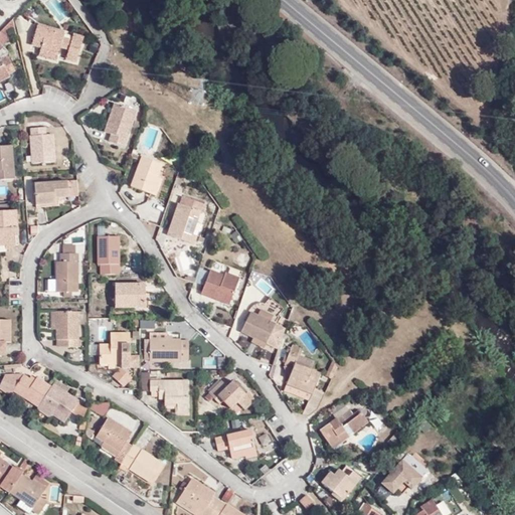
[(48,7),(64,18),(69,11),(54,0),(48,7)]
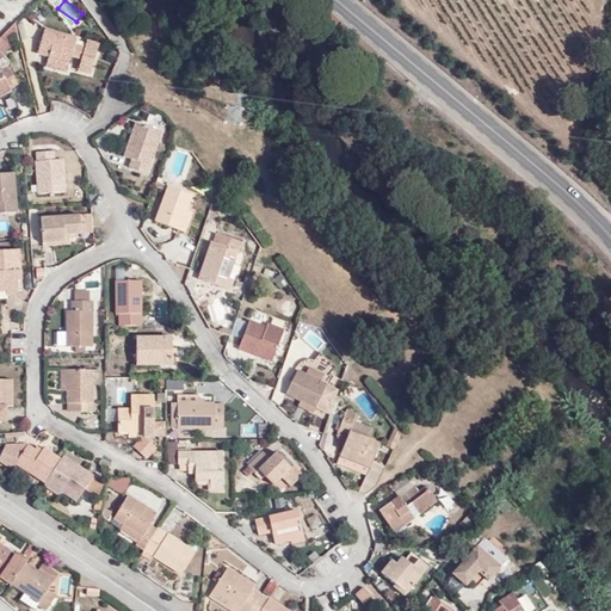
[(16,36),(13,26),(1,39),(7,45),(16,36)]
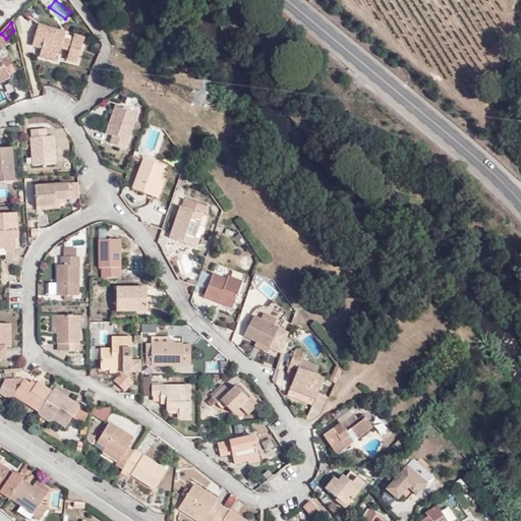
[(42,47),(41,50),(60,55),(61,47),(70,49),(67,60),(77,63),(84,38),(74,35),(72,41),(64,38),(65,33),(39,24),(33,45),(42,47)]
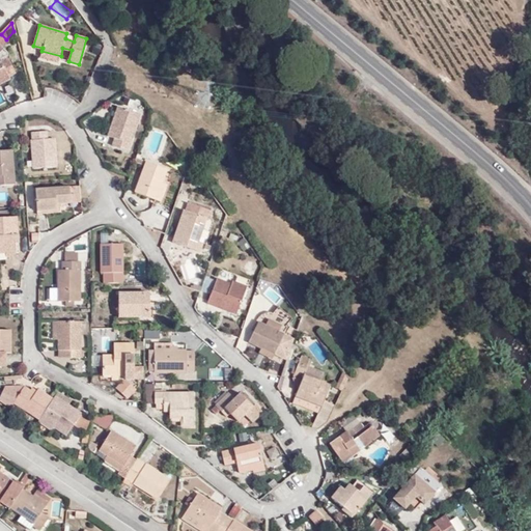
[(6,39),(1,34),(0,34),(0,46),(3,49),(10,43),(6,39)]
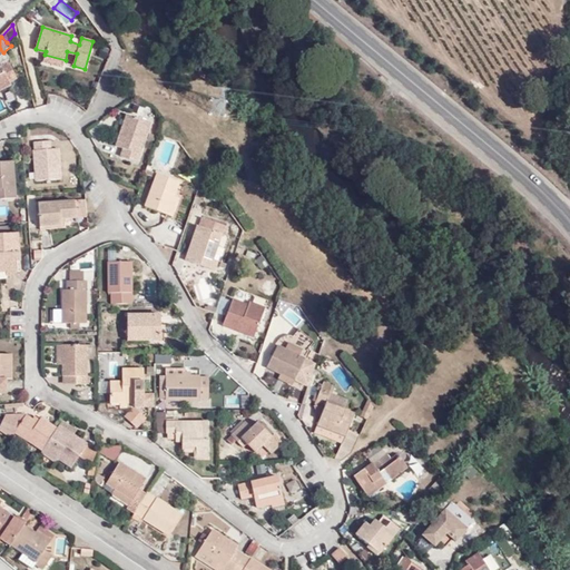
[(8,61),(9,58),(3,52),(0,49),(0,81),(8,78),(10,81),(17,77),(8,61)]
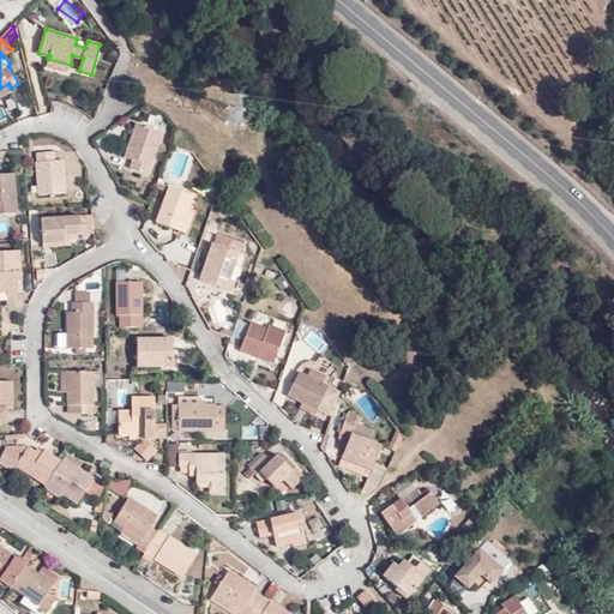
[(46,67),(68,73),(71,65),(48,59),(46,67)]
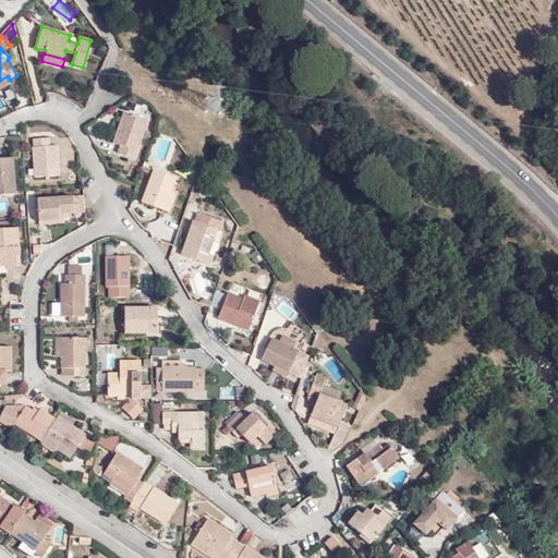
[(0,87),(12,83),(10,80),(8,76),(0,80),(0,87)]
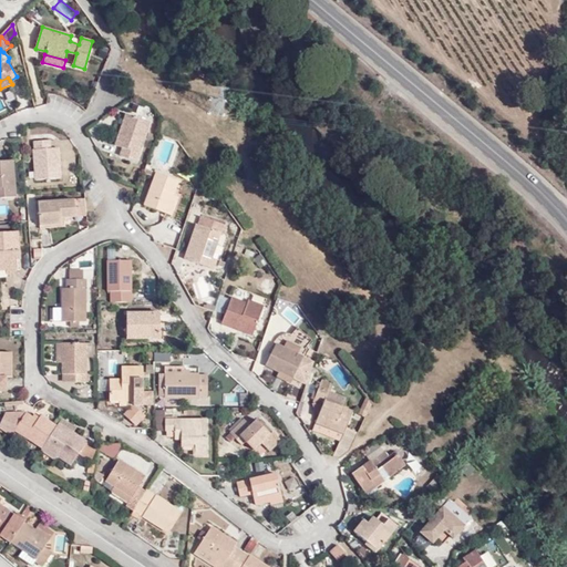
[(144,107),(150,113),(154,107),(152,104),(148,103),(144,107)]
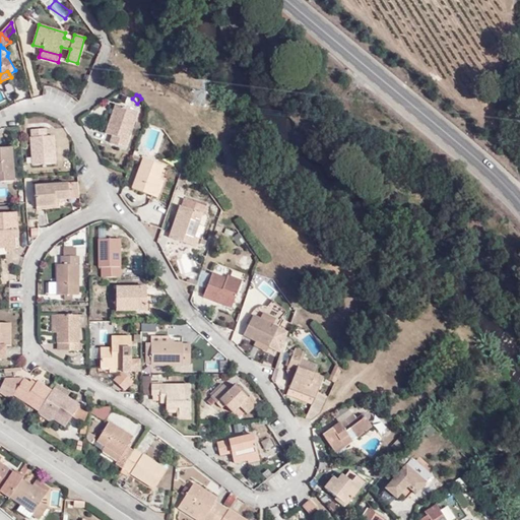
[(113,136),(111,143),(125,148),(137,112),(118,106),(113,122),(110,121),(107,134),(113,136)]
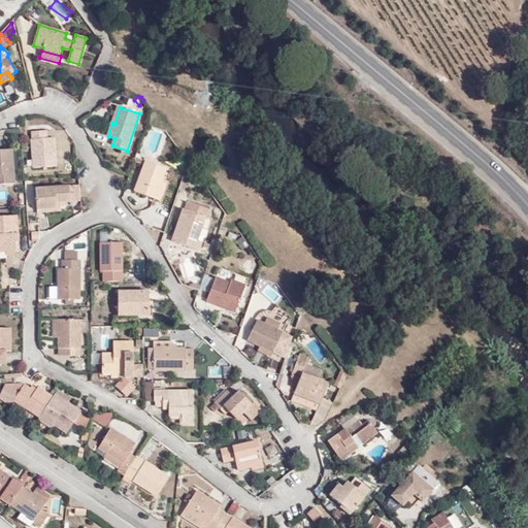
[(46,131),(31,132),(34,168),(56,167),(55,138),(47,138),(46,131)]
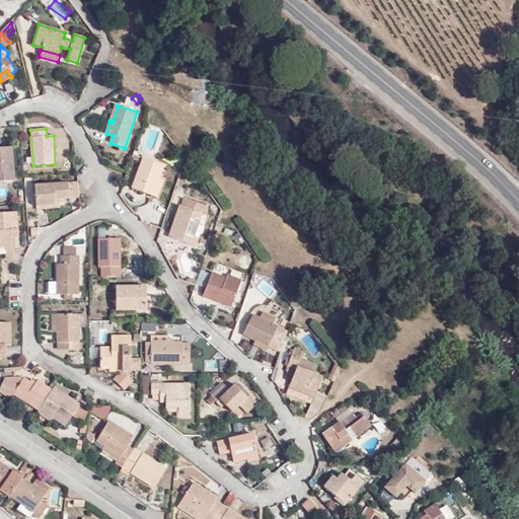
[(0,181),(14,180),(11,147),(0,147),(0,181)]
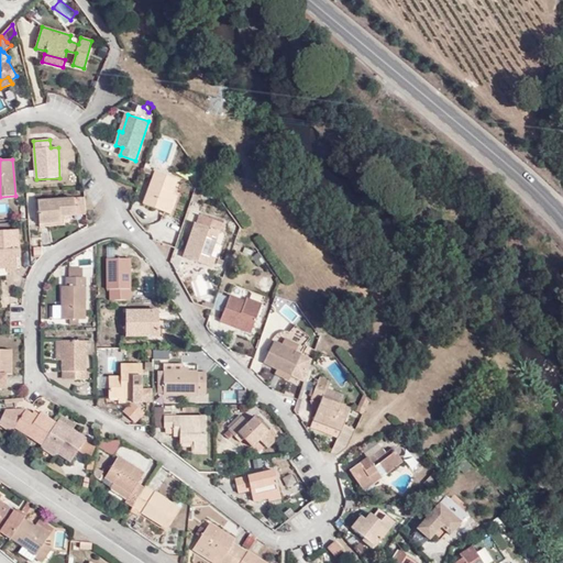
[(156,172),(144,205),(165,212),(172,194),(177,179),(156,172)]
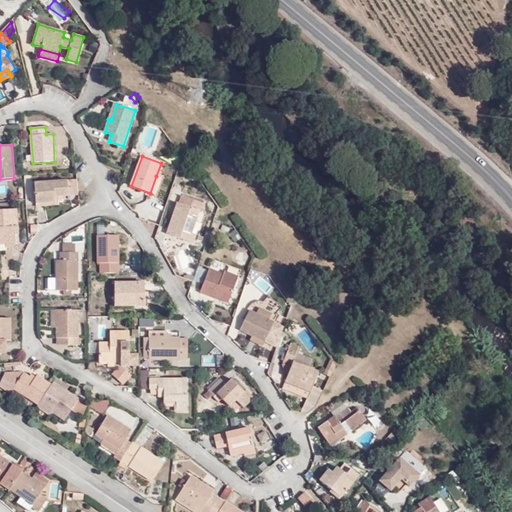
[(155,195),(161,178),(156,176),(150,193),(155,195)]
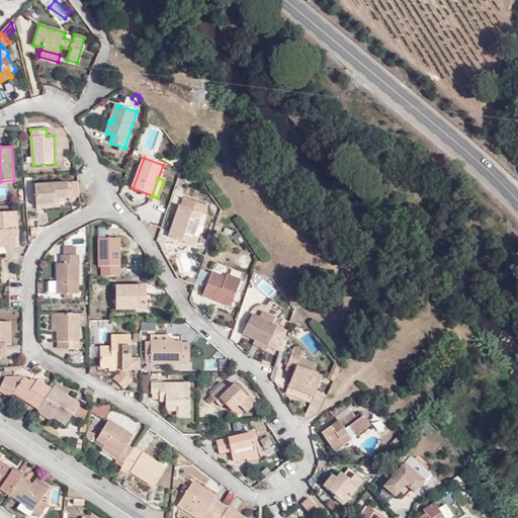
[(68,182),(35,185),(37,205),(56,204),(56,202),(60,201),(61,198),(69,198),(68,187),(68,182)]
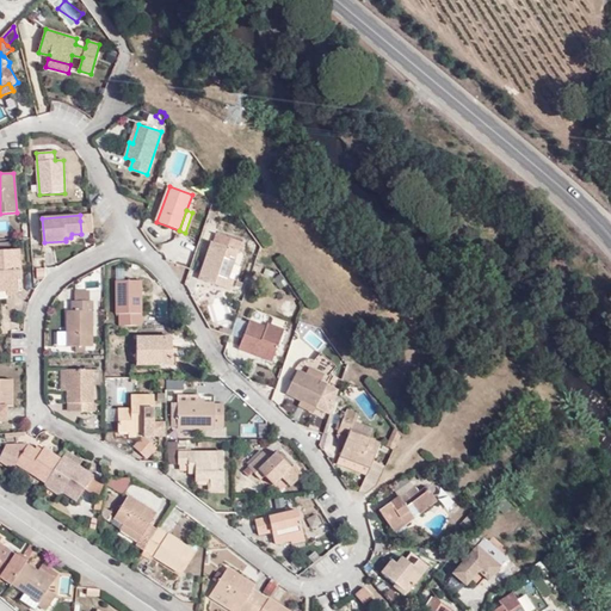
[(238,252),(241,252),(244,244),(217,234),(214,242),(213,241),(199,279),(229,290),(233,279),(228,278),(238,252)]
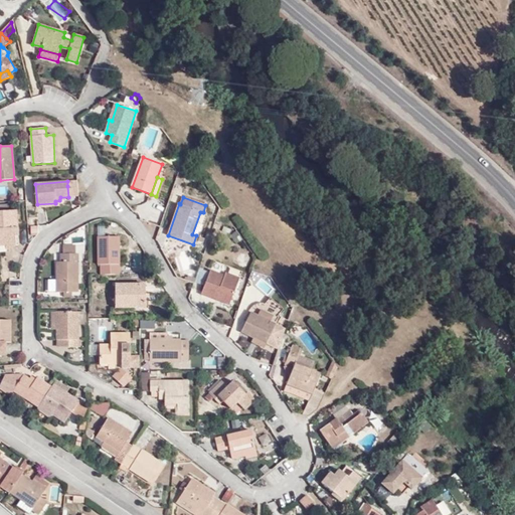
[(0,240),(5,241),(5,245),(15,245),(15,236),(18,236),(16,210),(0,211),(0,240)]
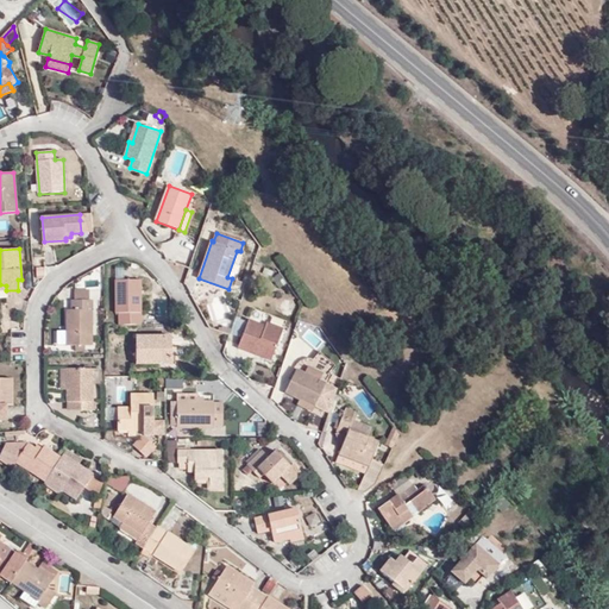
[(120,313),(120,325),(142,325),(140,280),(117,280),(117,313),(120,313)]
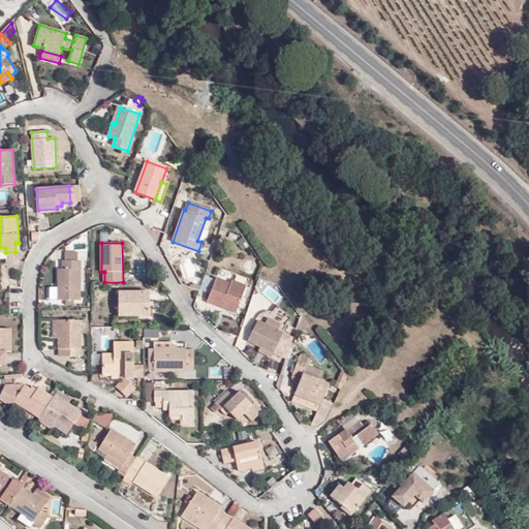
[(62,269),(59,269),(59,287),(58,300),(79,301),(80,254),(69,254),(69,260),(63,260),(62,269)]
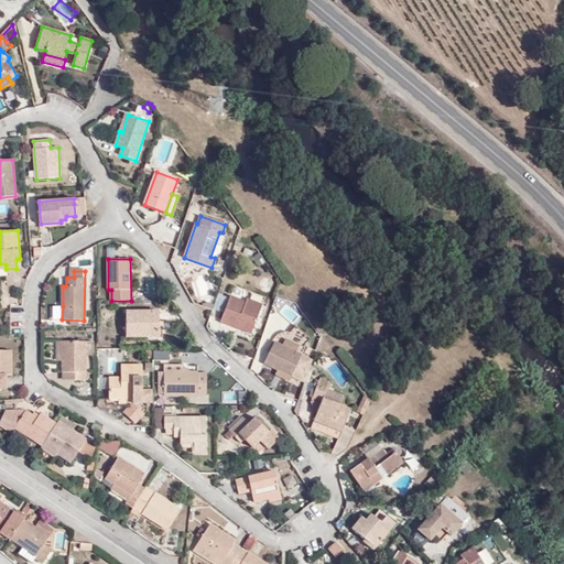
[(230,296),(221,321),(236,327),(238,324),(252,331),(263,305),(248,299),(246,302),(230,296)]
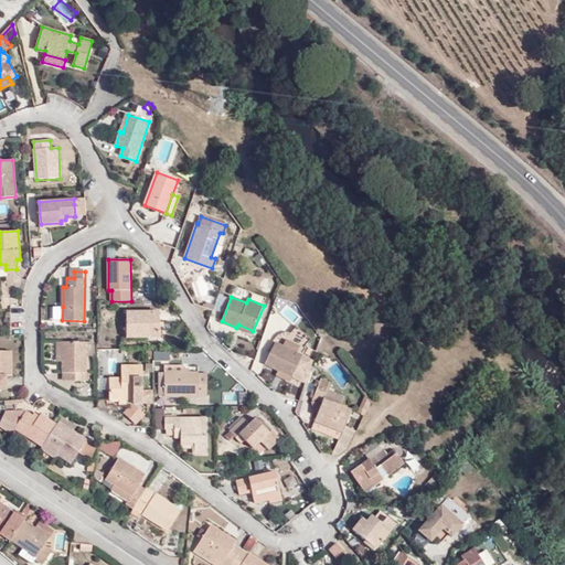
[(159,312),(127,312),(127,333),(146,333),(146,337),(159,337),(159,312)]
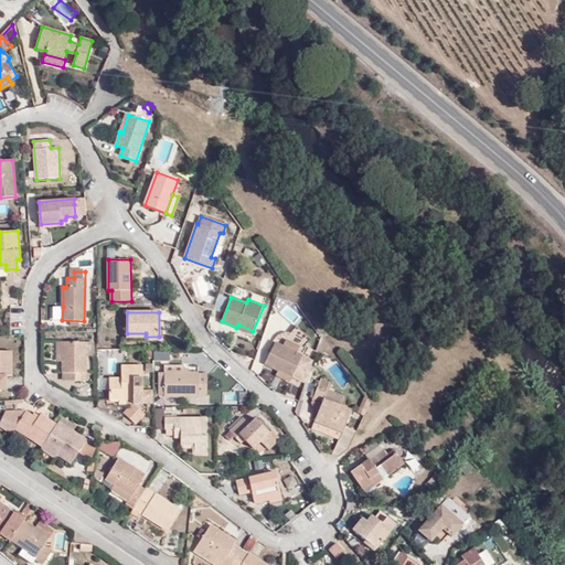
[(236,328),(252,334),(253,331),(238,324),(236,328)]
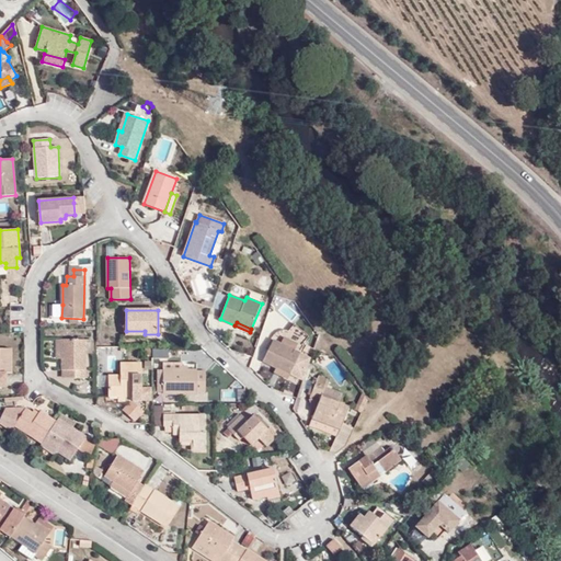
[(295,324),(288,332),(301,344),(308,338),(295,324)]
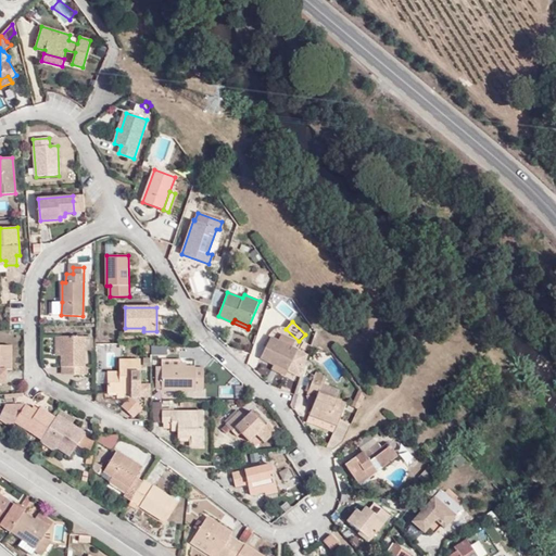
[(294,342),(281,335),(279,341),(292,348),(294,342)]
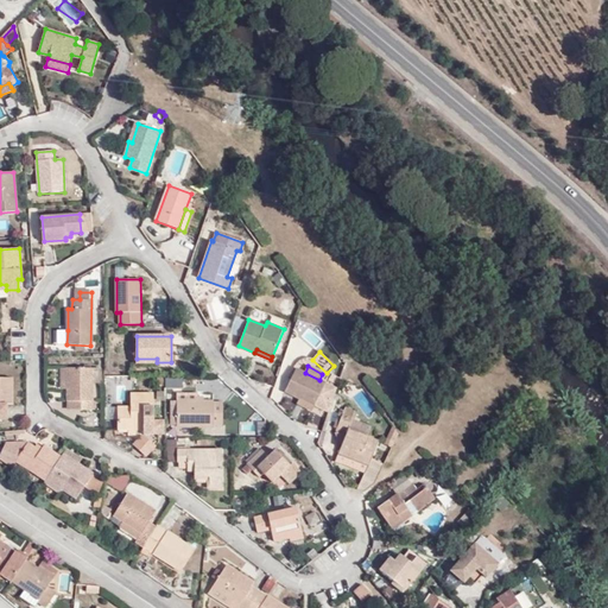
[(296,368),(285,391),(301,398),(315,405),(325,382),(320,380),(305,373),(296,368)]
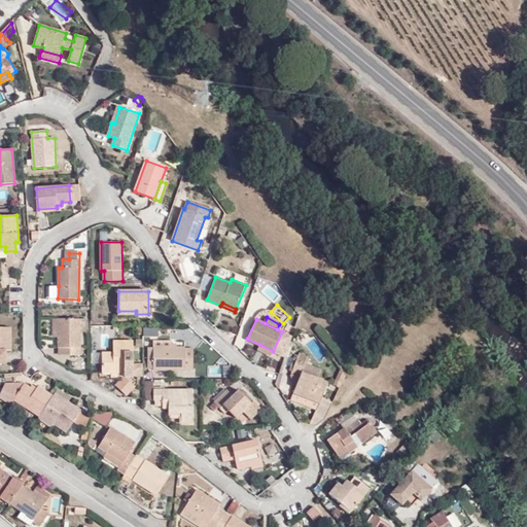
[(80,323),(80,320),(57,320),(58,338),(58,348),(60,348),(71,348),(71,353),(71,356),(80,355),(80,332),(80,323)]
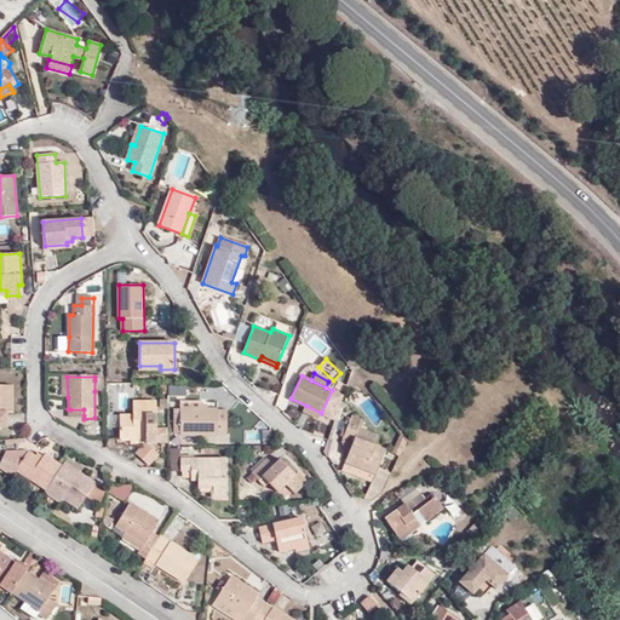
[(95,377),(95,380),(95,391),(105,391),(105,384),(105,377),(95,377)]
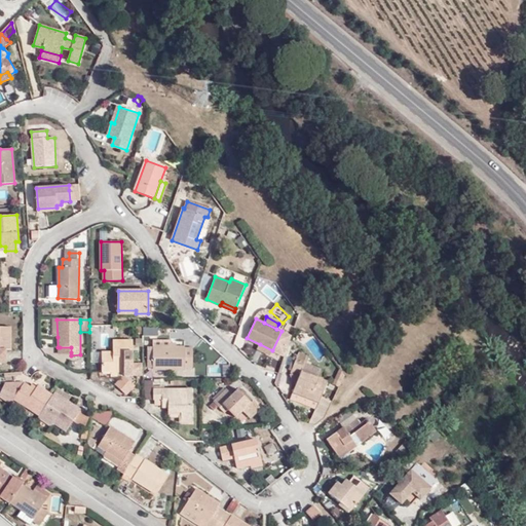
[(0,349),(10,350),(10,328),(0,327),(0,349)]
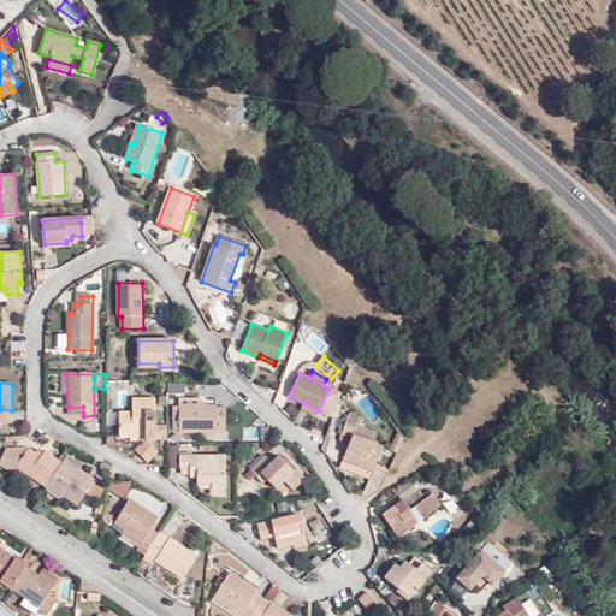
[(369,422),(381,415),(369,392),(357,398),(369,422)]
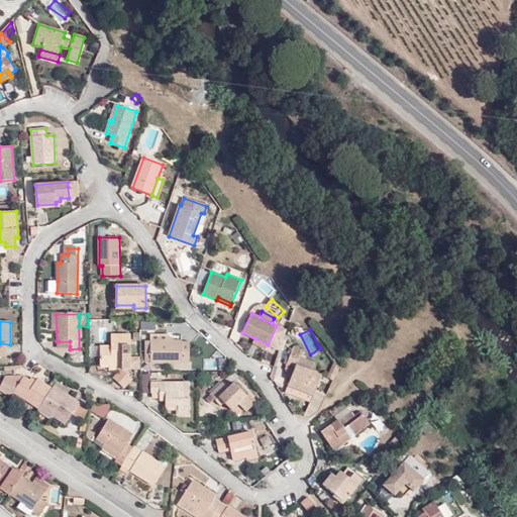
[(109,366),(122,365),(123,370),(130,370),(130,356),(126,356),(123,356),(122,350),(127,350),(130,351),(130,334),(110,334),(110,346),(100,346),(100,366),(109,366)]
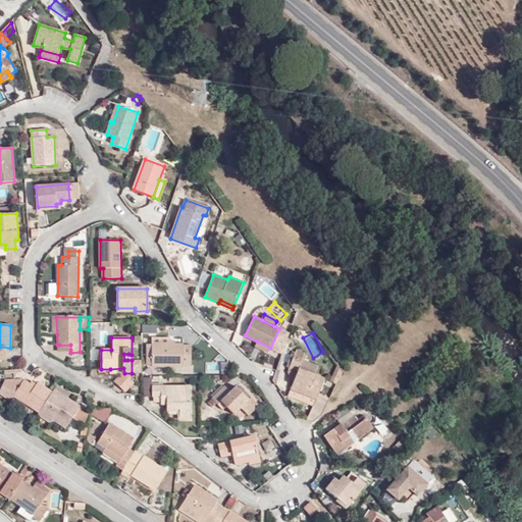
[(255,348),(268,353),(270,348),(258,342),(255,348)]
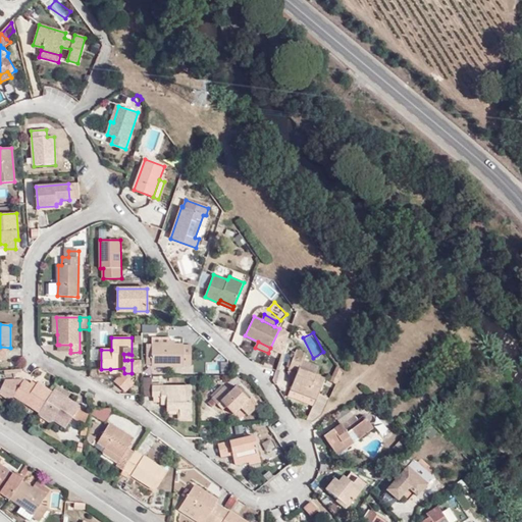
[(192,364),(192,345),(175,345),(152,345),(153,366),(183,366),(183,364),(192,364)]
